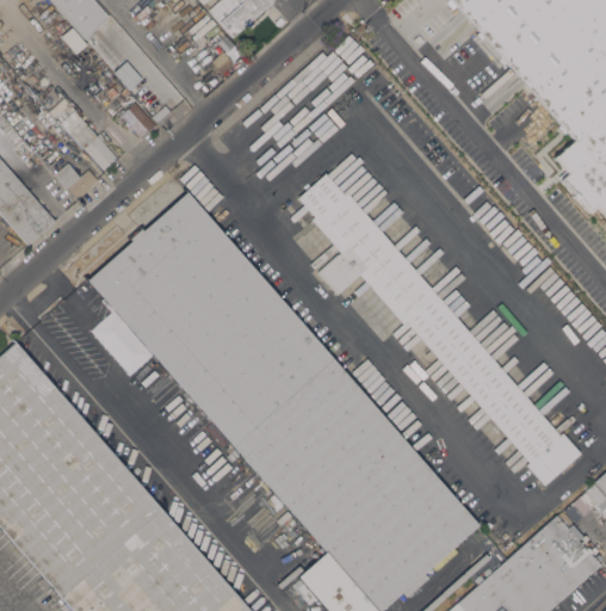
[(54,0),(97,0),(111,17),(87,38),(54,0)]
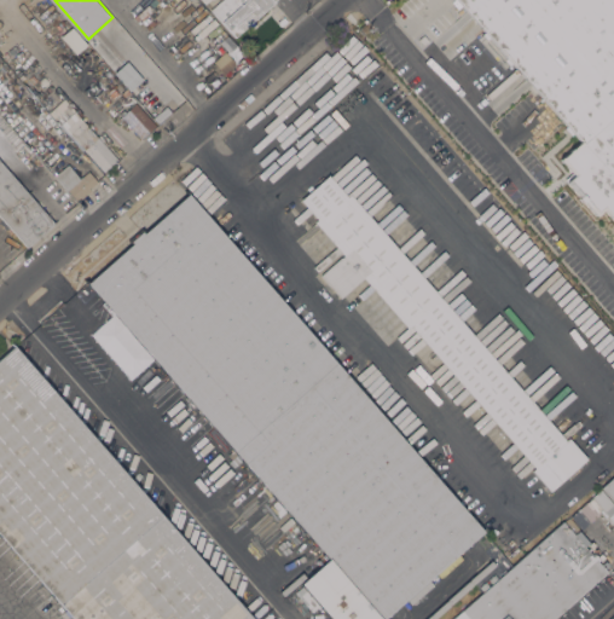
[(277,0),(278,1),(239,36),(215,9),(225,0),(277,0)]
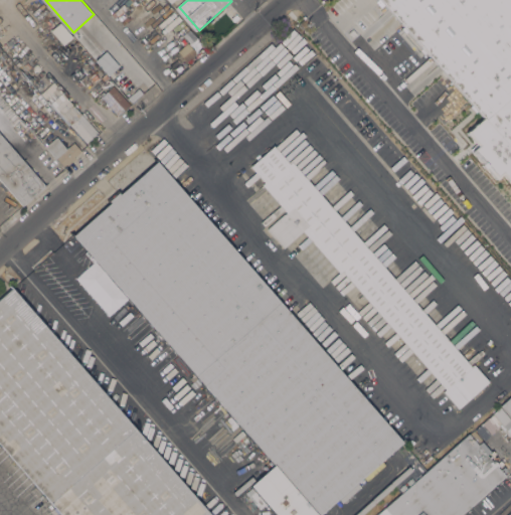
[(510,147),(509,147),(503,141),(505,139),(487,119),(486,121),(480,114),(482,113),(470,100),(469,101),(463,94),(464,92),(404,24),(403,25),(397,18),(398,17),(396,15),(394,16),(388,9),(390,8),(388,5),(386,7),(380,0),(510,0),(510,147)]
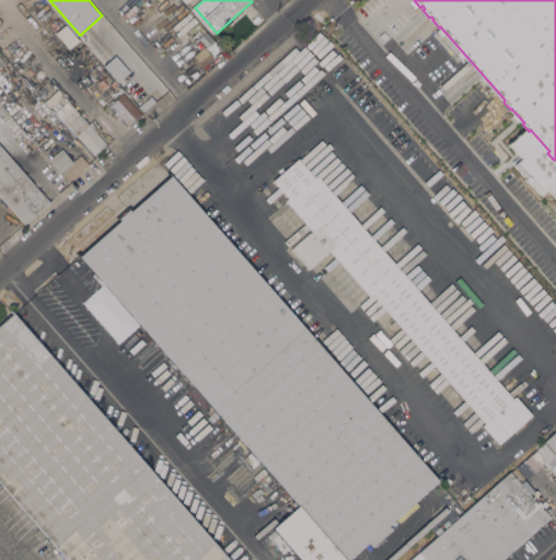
[(59,33),(69,25),(82,39),(72,48),(59,33)]
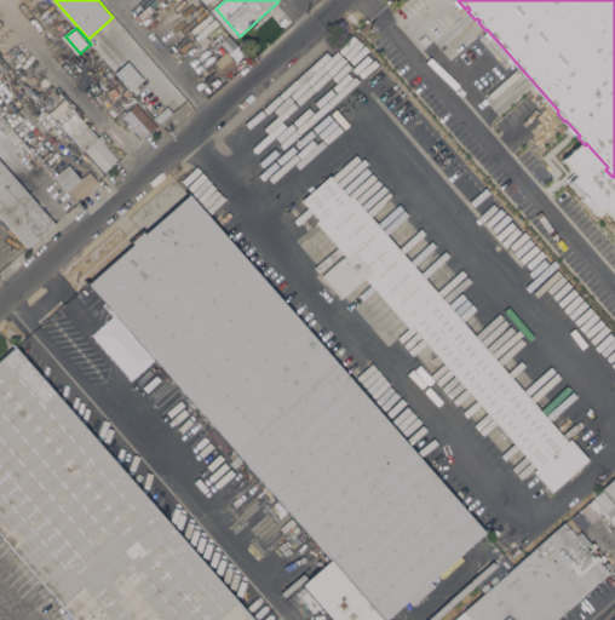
[(134,91),(118,73),(131,61),(148,79),(134,91)]
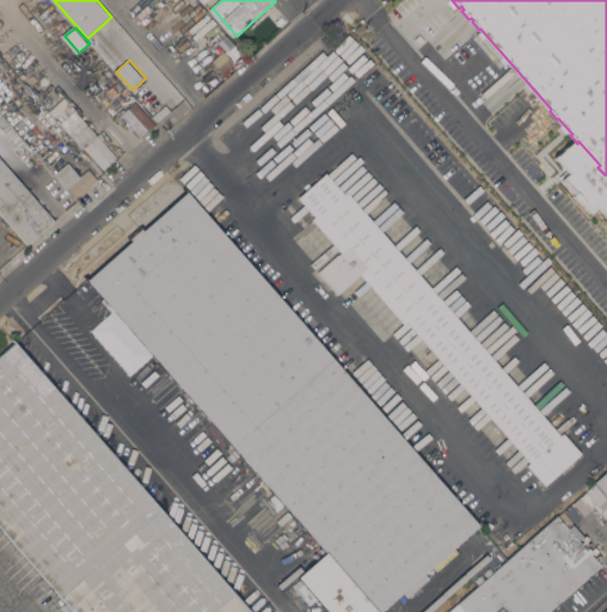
[(121,157),(106,170),(87,147),(85,148),(62,123),(53,111),(67,97),(78,109),(78,110),(121,157)]
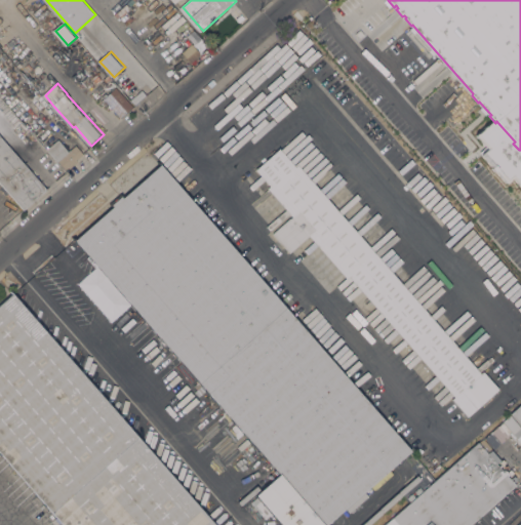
[(135,106),(123,118),(106,98),(119,87),(135,106)]
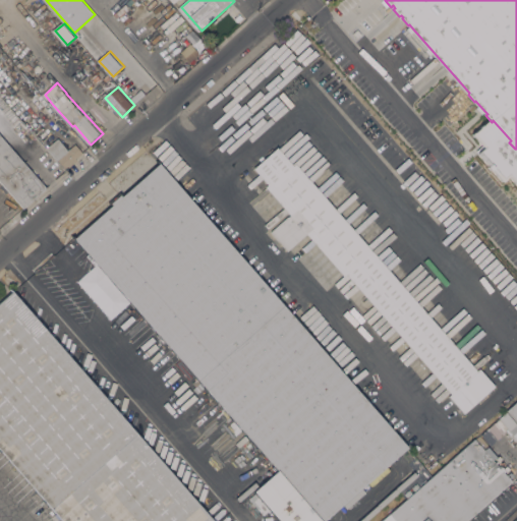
[(144,90),(148,94),(136,104),(132,99),(144,90)]
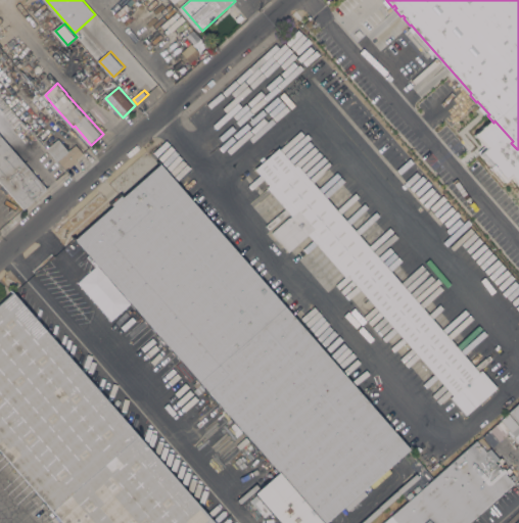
[(61,138),(71,150),(79,144),(86,153),(79,158),(81,160),(74,167),(73,164),(67,169),(60,160),(59,160),(39,135),(50,126),(60,139),(61,138)]
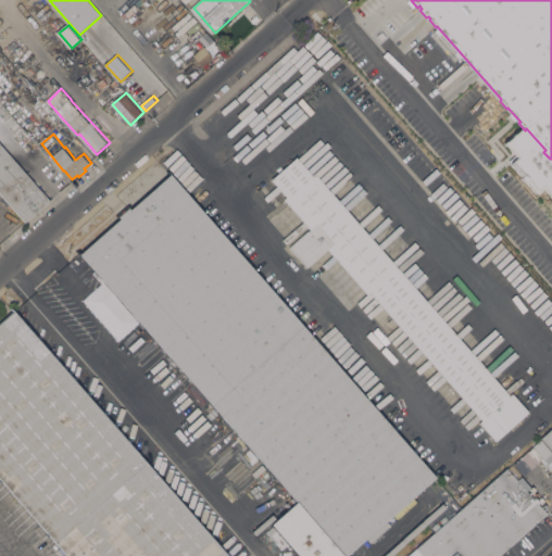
[(0,139),(52,200),(27,222),(0,189),(0,139)]
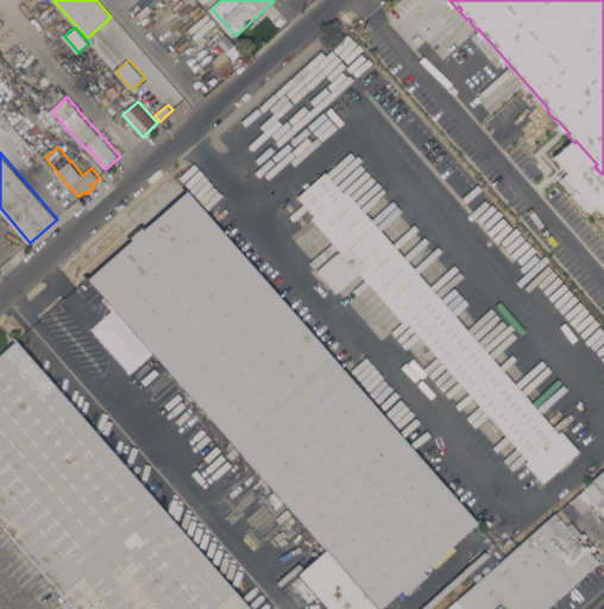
[(561,433),(564,431),(582,451),(546,483),(527,463),(530,460),(407,320),(406,322),(362,272),(339,293),(319,270),(339,252),(340,253),(343,251),(313,218),(316,215),(300,196),(328,171),(346,193),(348,190),(561,433)]
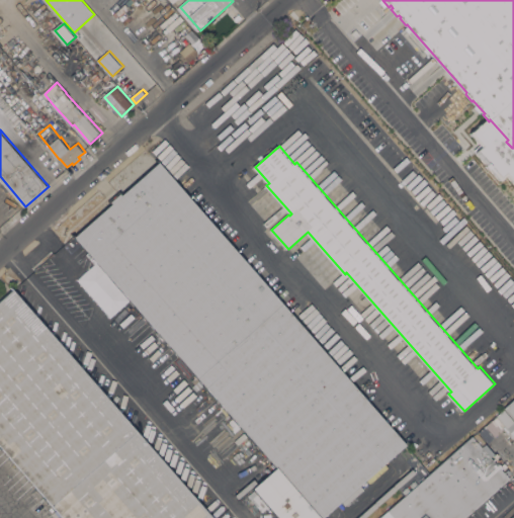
[(280,517),(271,507),(265,512),(251,495),(256,490),(255,488),(278,467),(76,237),(114,203),(112,201),(121,193),(123,195),(159,162),(407,445),(325,517),(280,517)]
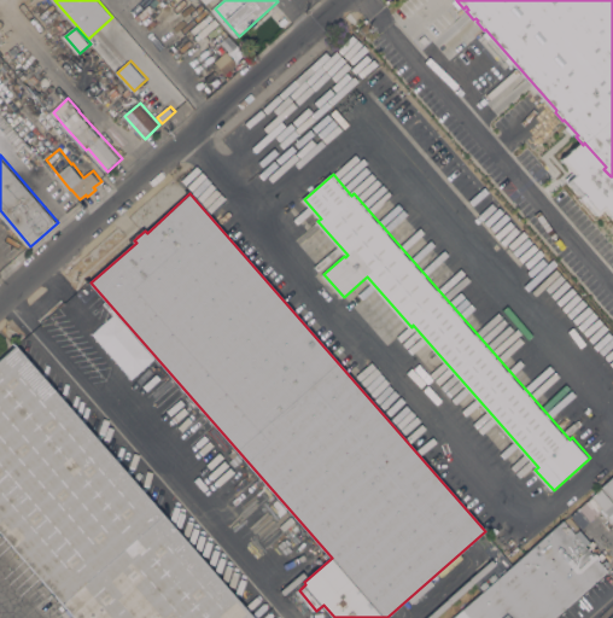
[(254,617),(79,617),(0,528),(0,361),(17,347),(254,617)]
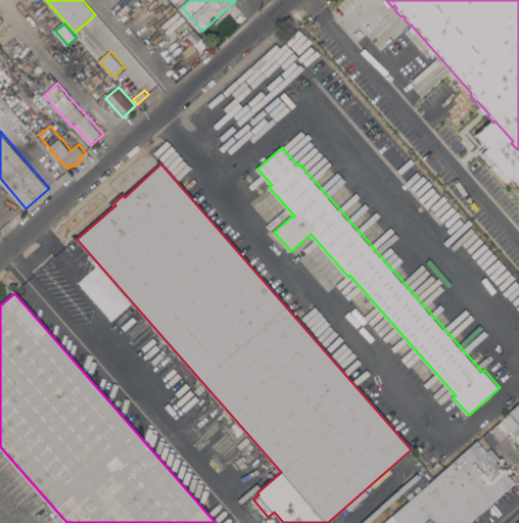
[(518,447),(515,444),(518,441),(518,436),(513,430),(509,433),(510,434),(496,447),(485,436),(500,423),(501,424),(505,421),(504,420),(511,413),(518,421),(518,447)]
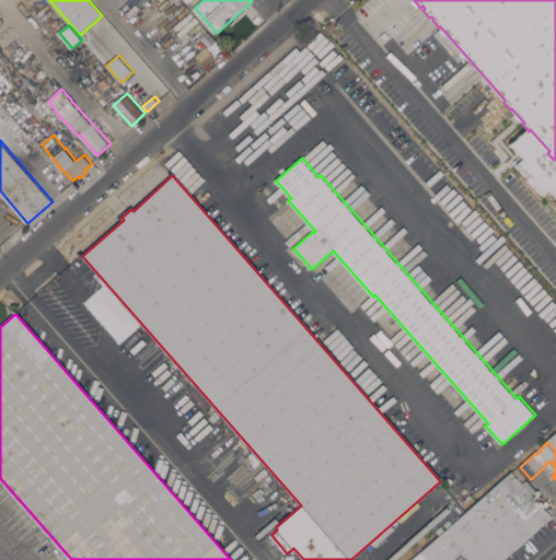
[(415,559),(514,473),(524,483),(529,479),(537,490),(533,493),(554,517),(505,559),(415,559)]
